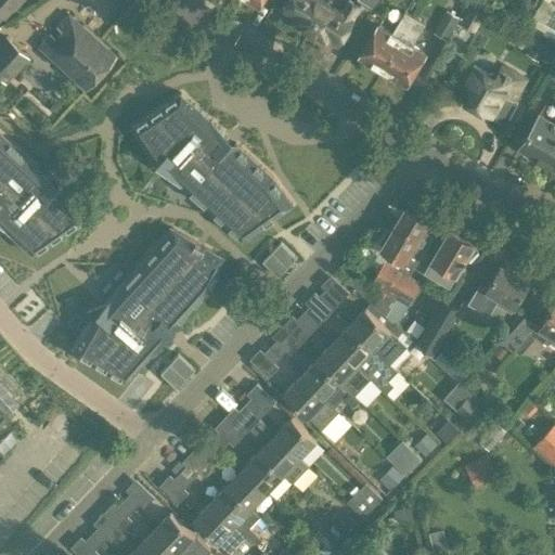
[(0,0),(0,12),(9,2),(12,5),(16,0),(0,0)]
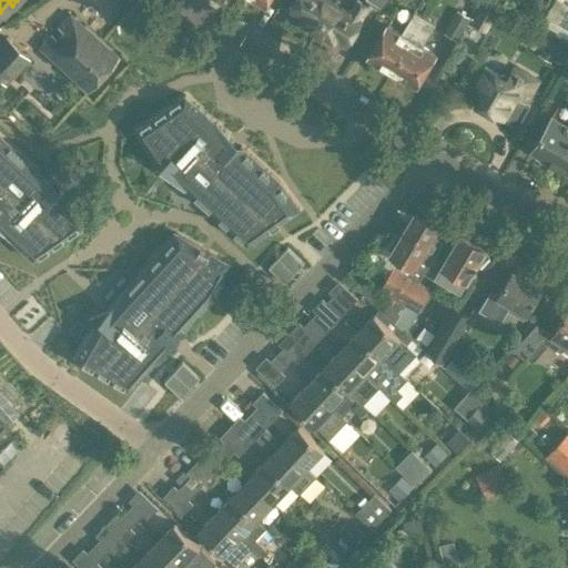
[(301,21),(320,32),(336,4),(327,0),(295,0),(291,10),(303,17),(301,21)]
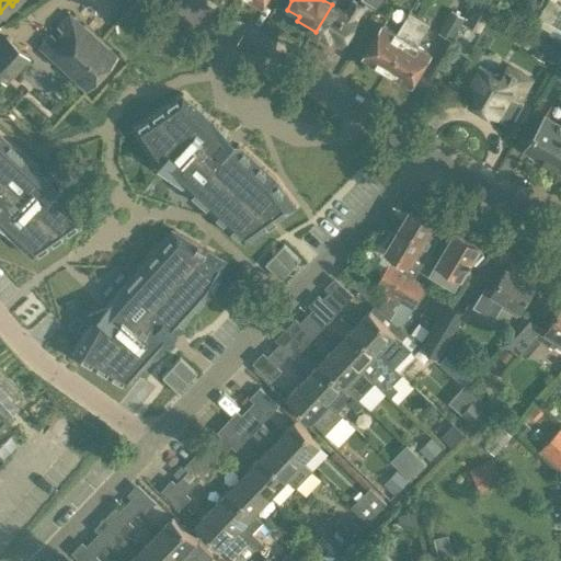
[(351,0),(344,12),(332,4),(316,32),(330,41),(332,36),(343,43),(357,20),(355,18),(363,6),(353,0),(351,0)]
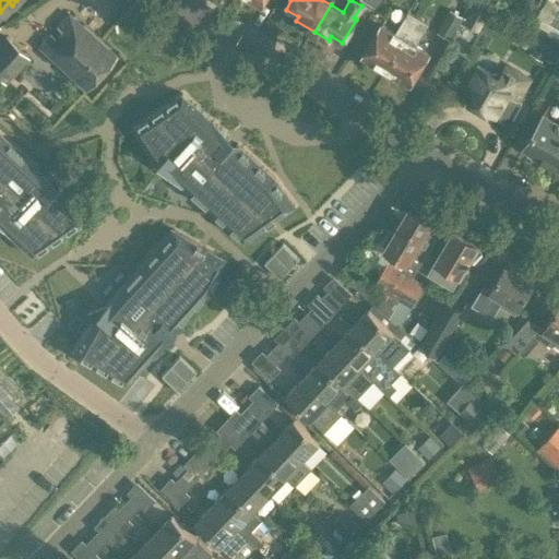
[(489,4),(480,0),(476,0),(465,23),(476,30),(489,4)]
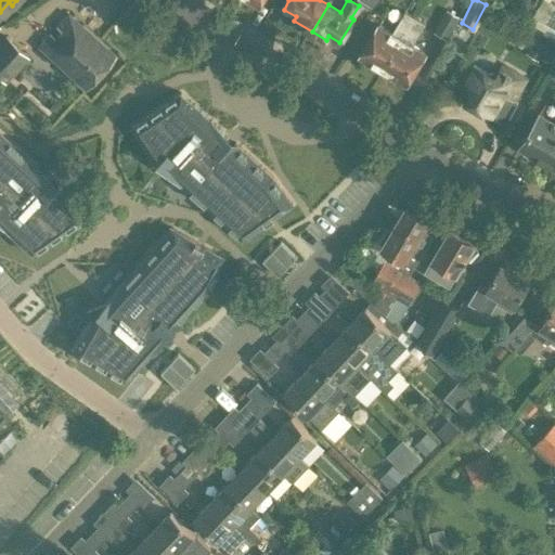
[(554,7),(551,3),(546,0),(542,0),(530,22),(554,37),(554,7)]
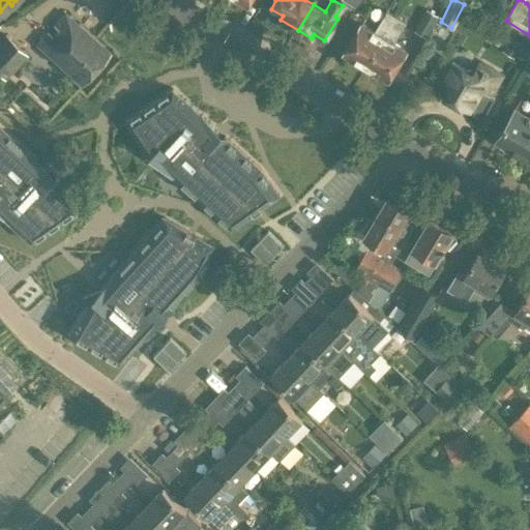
[(414,31),(427,37),(439,16),(427,9),(414,31)]
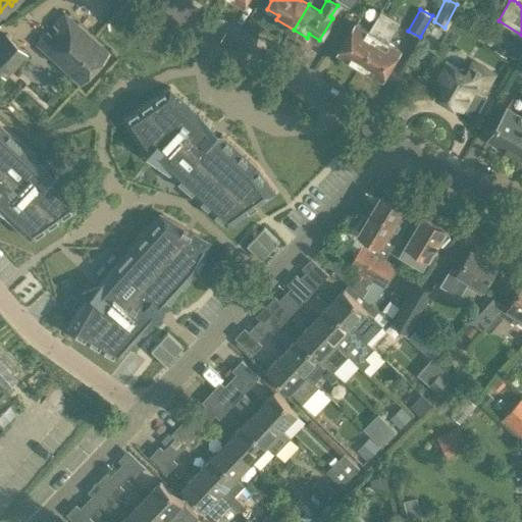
[(338,52),(354,61),(383,11),(381,10),(369,30),(356,22),(338,52)]
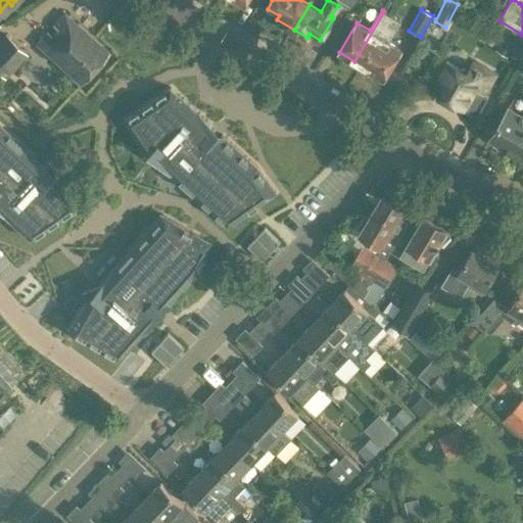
[(107,52),(62,11),(35,43),(79,84),(107,52)]
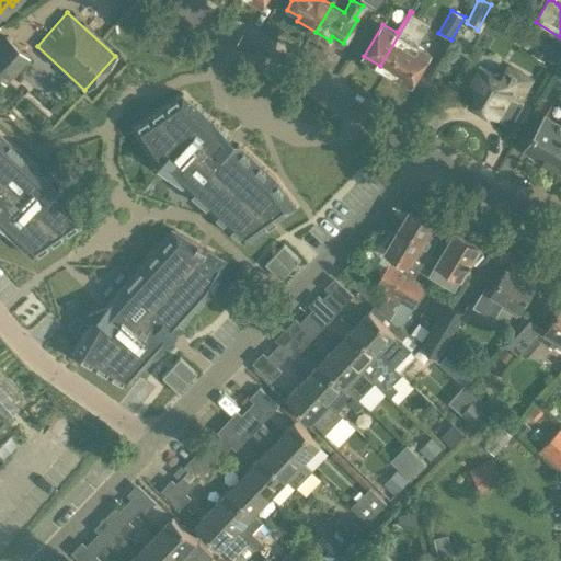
[(430,23),(412,12),(380,66),(411,84),(431,53),(416,44),(430,23)]
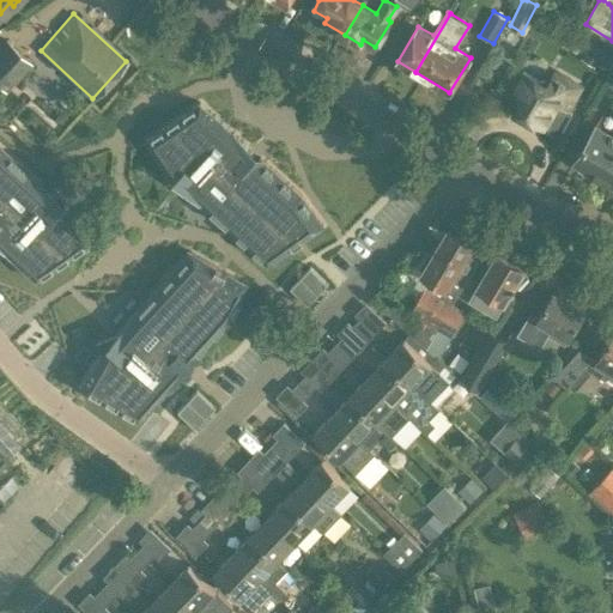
[(612,61),(612,43),(586,26),(574,44),(584,52),(581,58),(594,65),(598,60),(610,67),(612,61)]
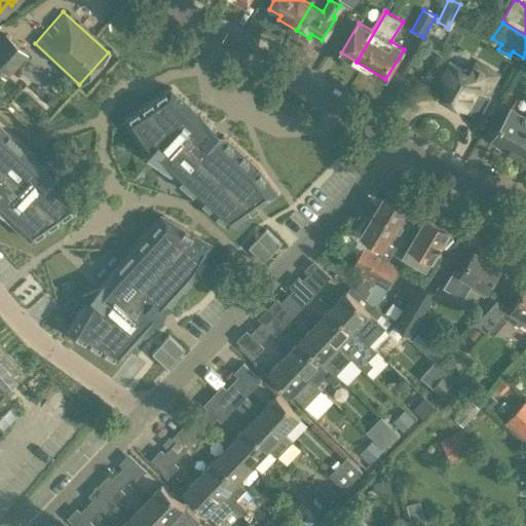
[(28,53),(5,33),(0,38),(0,73),(5,78),(28,53)]
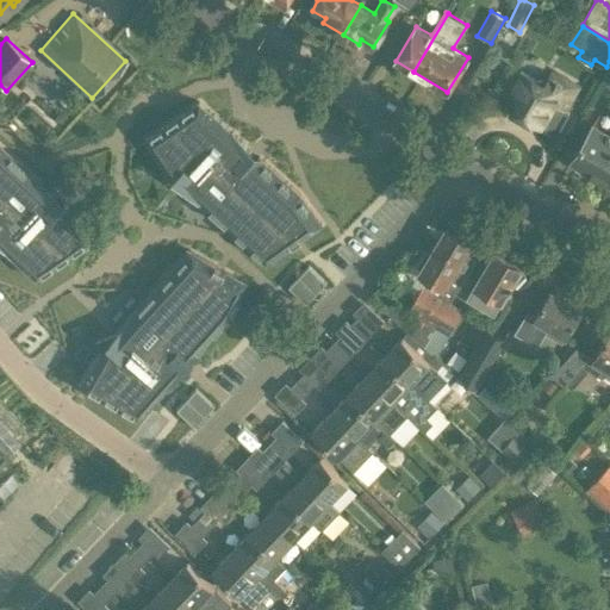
[(555,72),(547,86),(521,69),(510,88),(521,95),(512,110),(553,134),(559,131),(570,111),(568,111),(582,87),(555,72)]
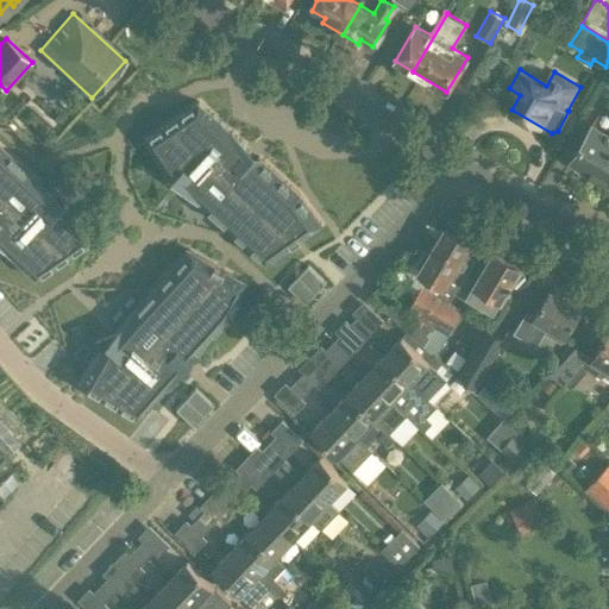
[(199,100),(145,138),(169,171),(180,163),(189,171),(195,177),(184,188),(267,263),(272,258),(321,224),(299,193),(258,155),(256,158),(244,140),(199,100)]
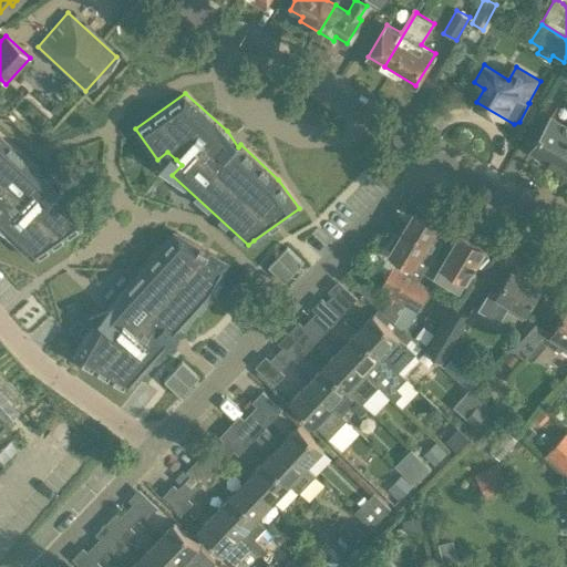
[(531,150),(555,164),(566,144),(566,124),(550,115),(531,150)]
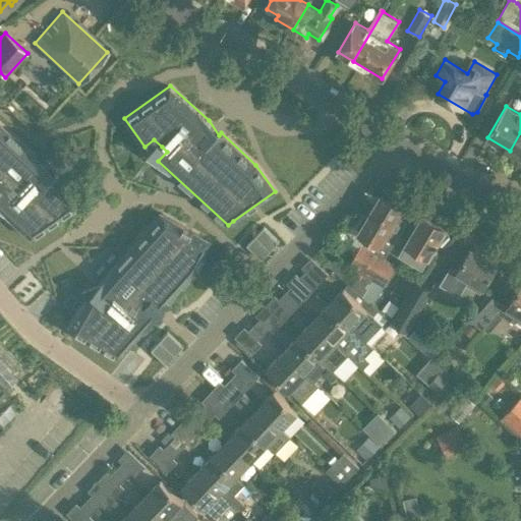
[(0,211),(29,237),(74,205),(55,177),(45,183),(32,171),(41,162),(0,124),(0,211)]
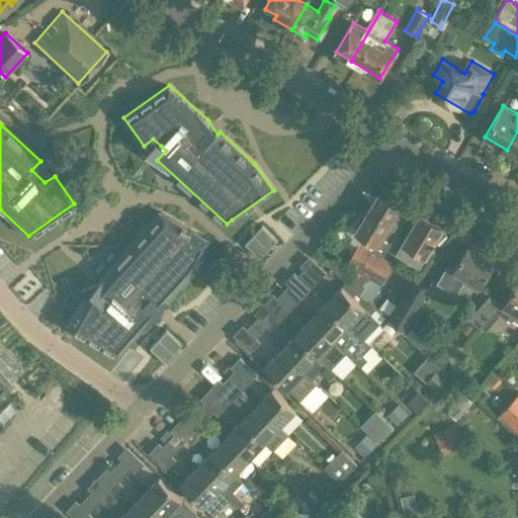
[(517,132),(507,150),(517,156),(517,132)]
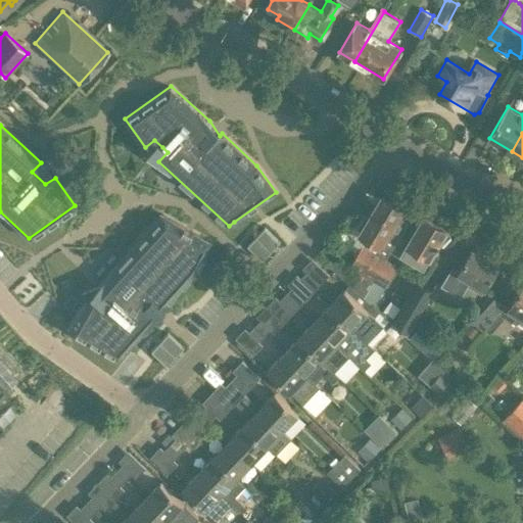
[(374,278),(386,256),(405,226),(403,226),(402,227),(394,223),(403,207),(396,203),(398,199),(388,193),(385,197),(383,195),(360,233),(378,243),(375,247),(372,245),(371,247),(366,244),(344,279),(365,295),(374,278)]
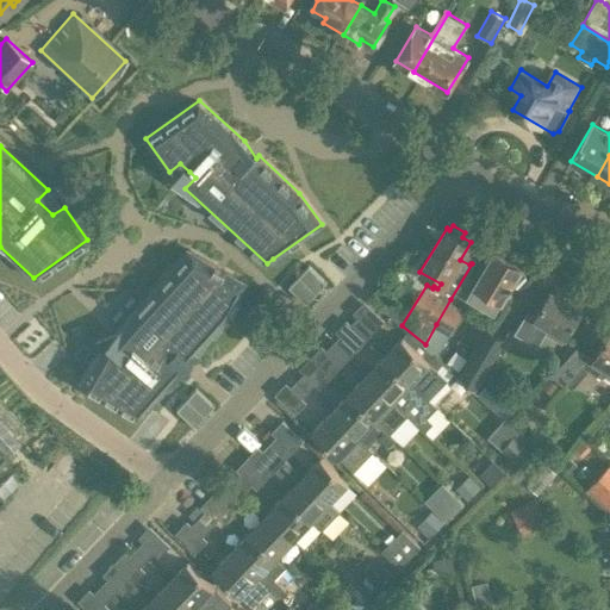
[(99,349),(79,385),(135,417),(176,373),(186,354),(190,358),(226,316),(238,297),(246,282),(188,249),(184,254),(130,312),(113,331),(124,341),(110,356),(99,349)]
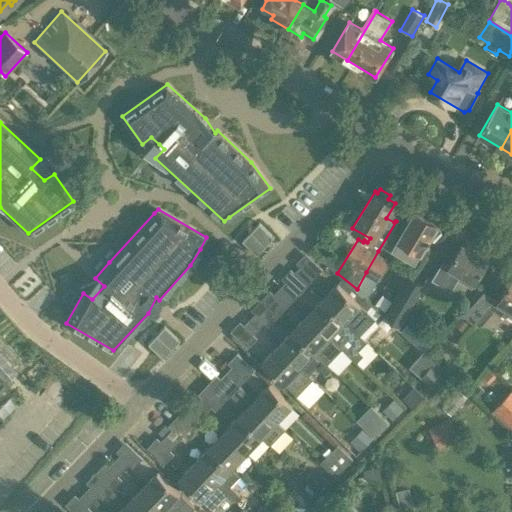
[(439,230),(436,226),(437,224),(428,218),(429,217),(428,214),(421,210),(418,210),(417,212),(416,211),(398,240),(404,243),(399,252),(412,259),(417,251),(420,252),(427,241),(428,242),(431,237),(439,230)]
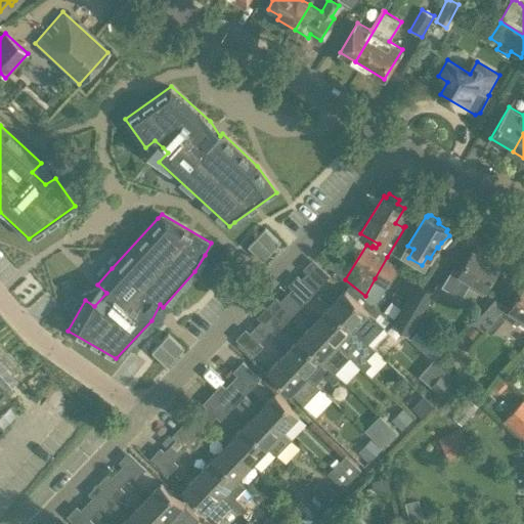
[(266,230),(248,248),(258,258),(263,262),(280,245),(275,239),(266,230)]
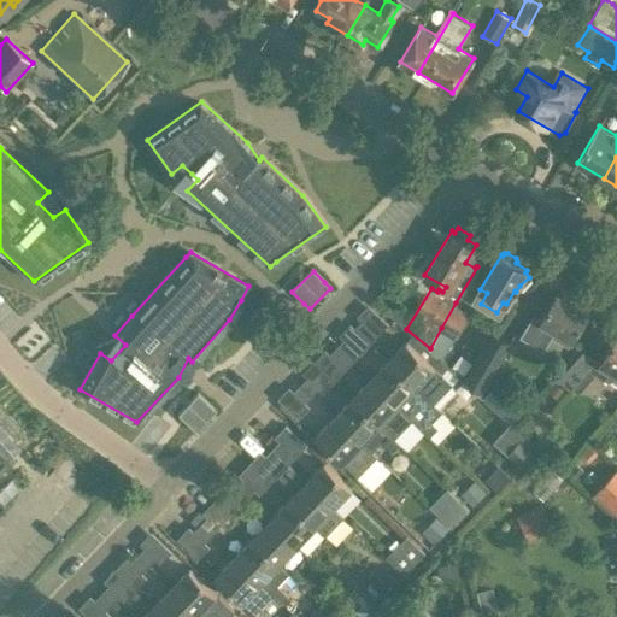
[(574,303),(558,293),(541,319),(533,315),(521,336),(544,350),(552,336),(569,346),(589,311),(586,310),(586,306),(576,300),(574,303)]
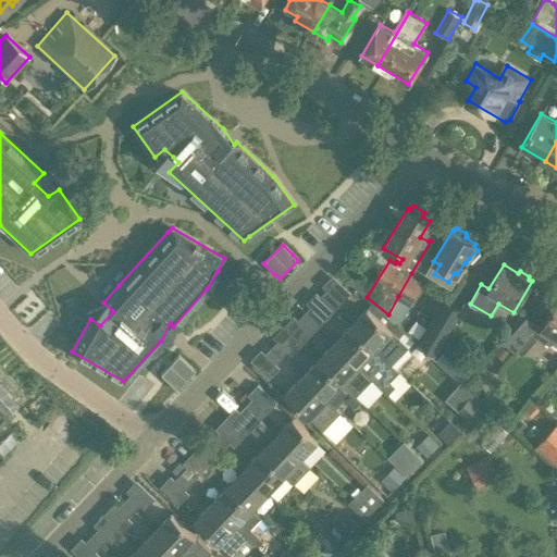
[(411,273),(398,296),(410,304),(423,281),(411,273)]
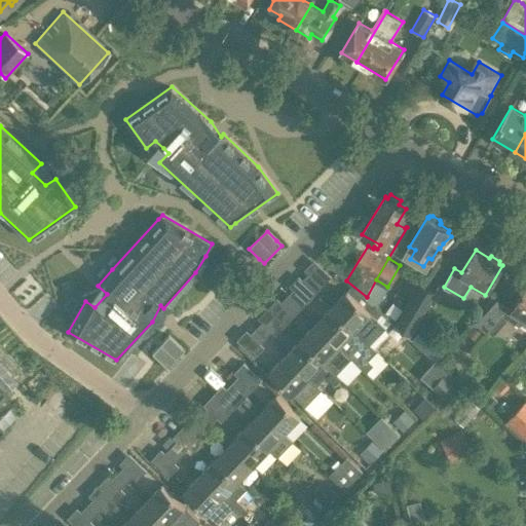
[(308,273),(305,276),(314,286),(317,283),(323,287),(332,276),(313,259),(304,269),(308,273)]
